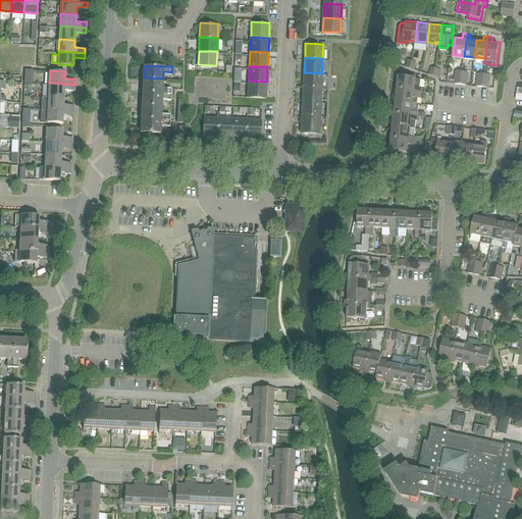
[(398,74),(397,87),(422,90),(422,86),(419,86),(420,76),(416,76),(415,76),(416,72),(410,71),(409,75),(398,74)]
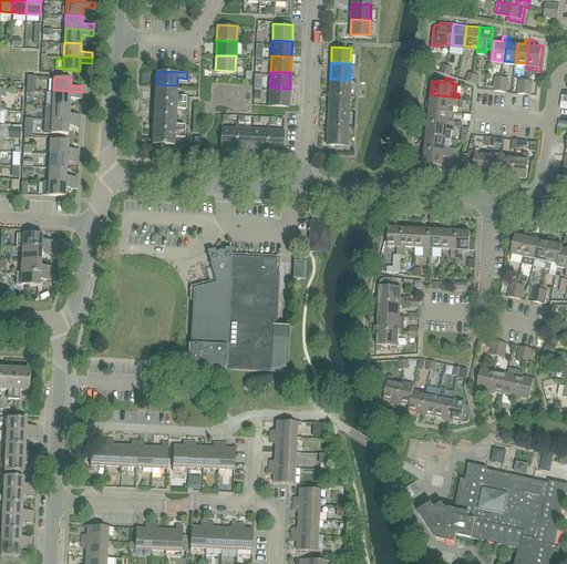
[(526,78),(524,92),(532,93),(533,79),(526,78)]
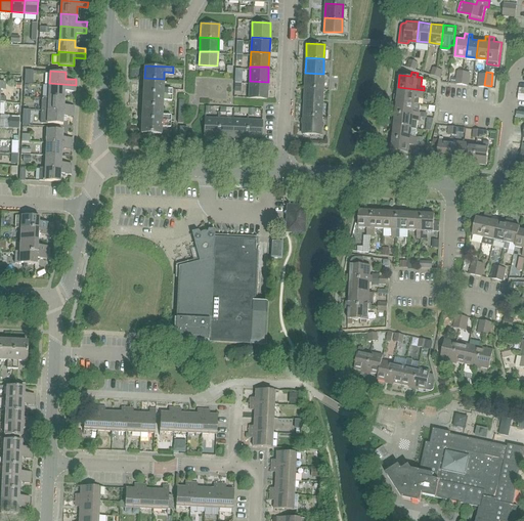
[(305,73),(304,87),(322,88),(323,74),(305,73)]
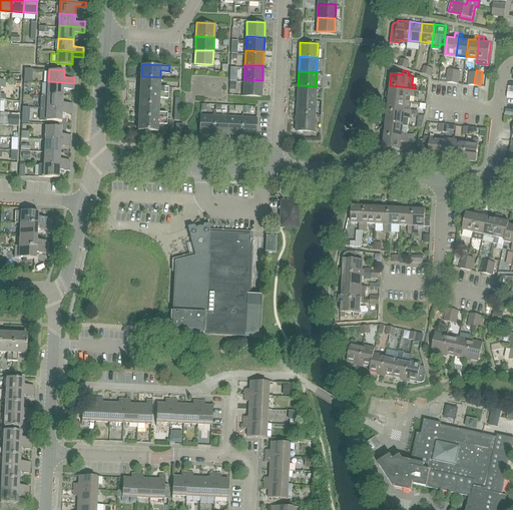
[(160,77),(141,76),(140,89),(168,90),(168,85),(160,84),(160,77)]
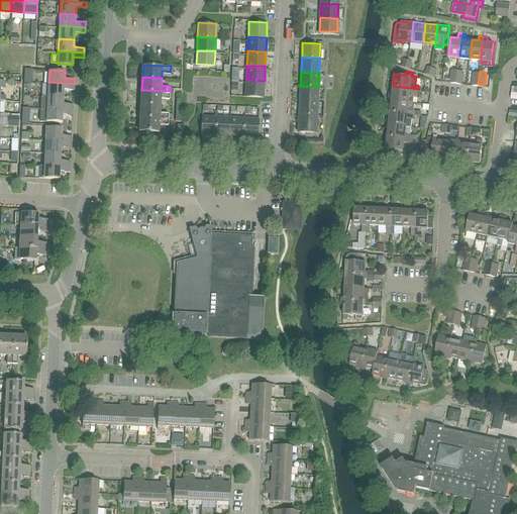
[(265,81),(246,80),(245,94),(264,95),(265,81)]
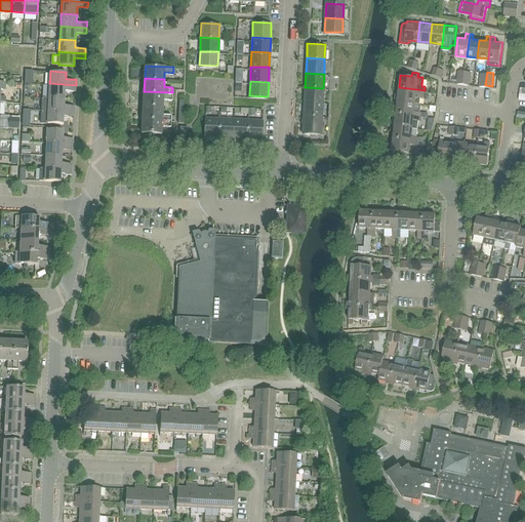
[(49,83),(49,96),(65,96),(65,89),(75,90),(76,85),(49,83)]
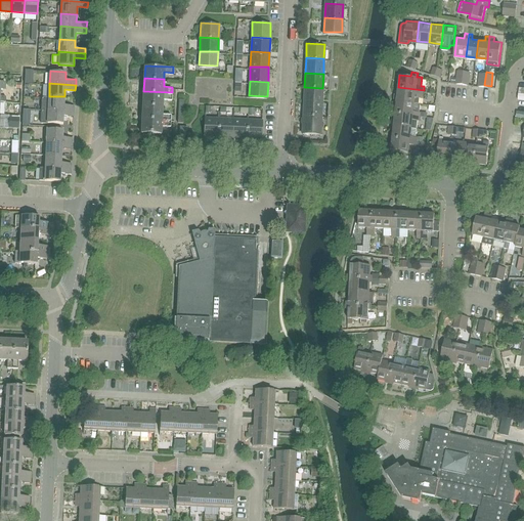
[(523,85),(516,85),(515,99),(523,99),(523,85)]
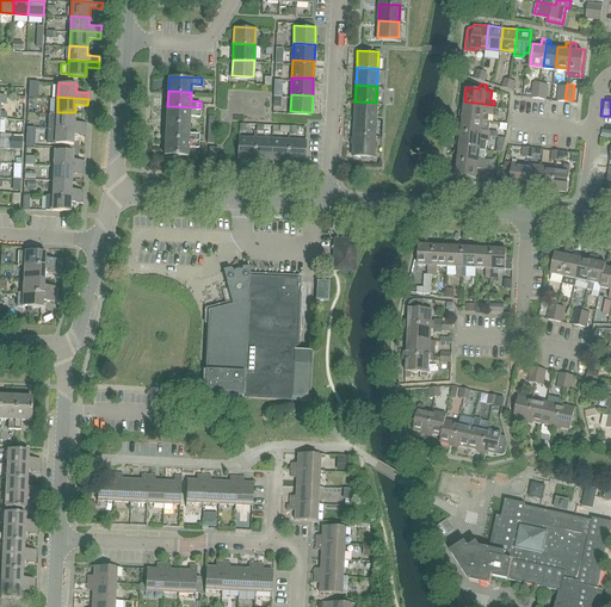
[(355,101),(355,118),(375,119),(376,103),(355,101)]
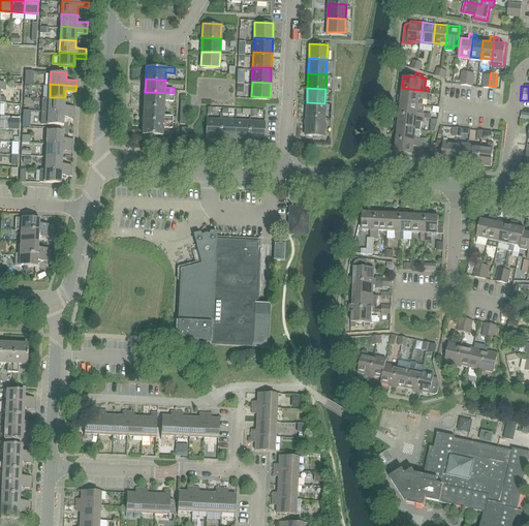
[(398,93),(398,98),(399,100),(401,100),(418,102),(424,103),(424,97),(427,98),(428,91),(402,88),(401,93),(400,92),(398,93)]
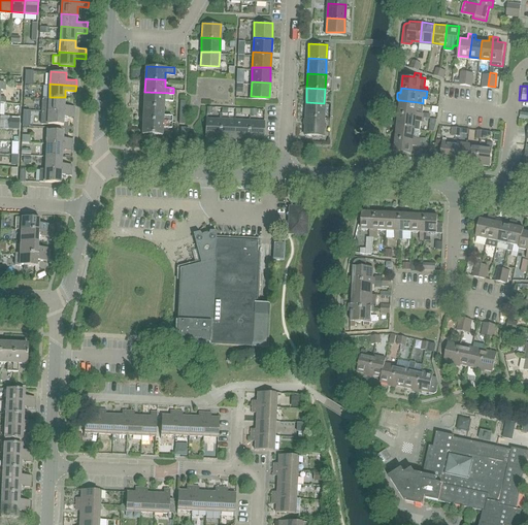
[(173,93),(144,92),(144,105),(163,106),(164,99),(173,99),(173,93)]
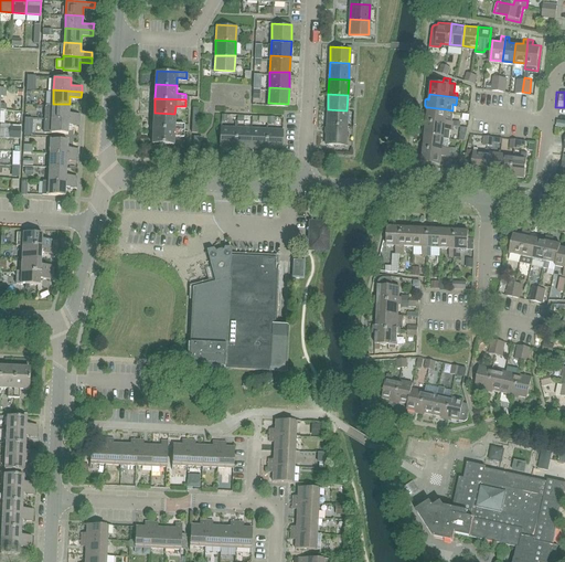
[(44,103),(44,117),(52,117),(81,118),(81,113),(68,113),(70,104),(53,104),(44,103)]
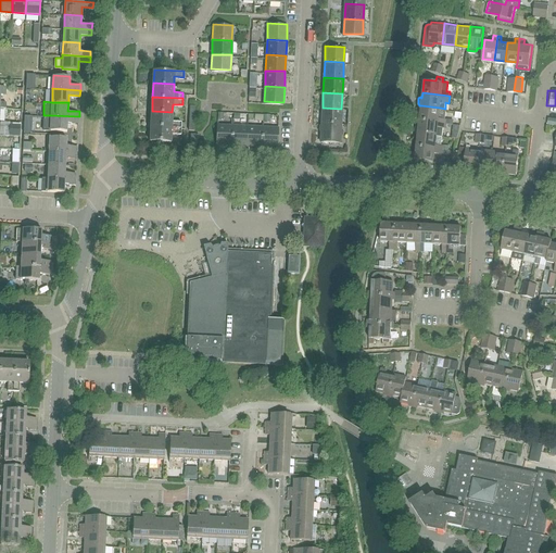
[(421,105),(419,118),(446,122),(447,117),(445,117),(446,109),(445,109),(440,108),(421,105)]
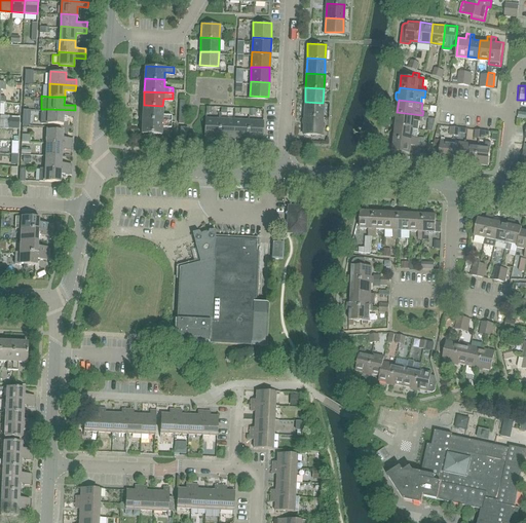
[(305,102),(304,117),(322,118),(323,103),(305,102)]
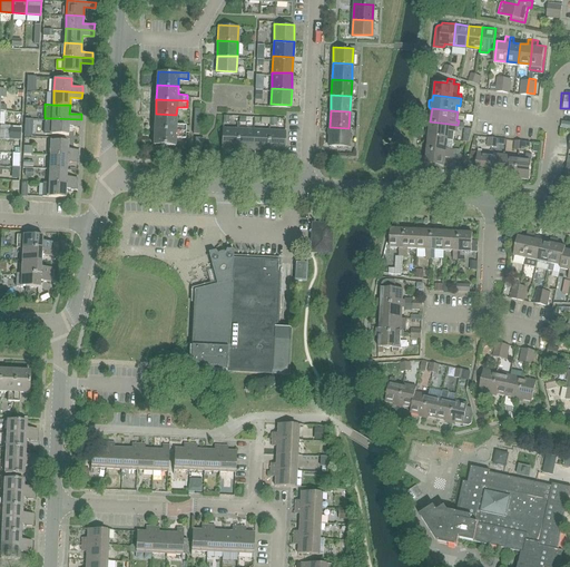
[(176,115),(156,114),(155,128),(186,129),(186,124),(176,123),(176,115)]
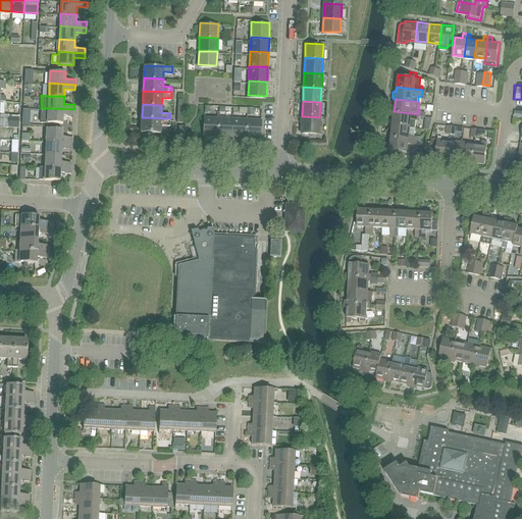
[(41,108),(40,121),(47,121),(63,122),(63,114),(73,114),(74,109),(48,108),(41,108)]
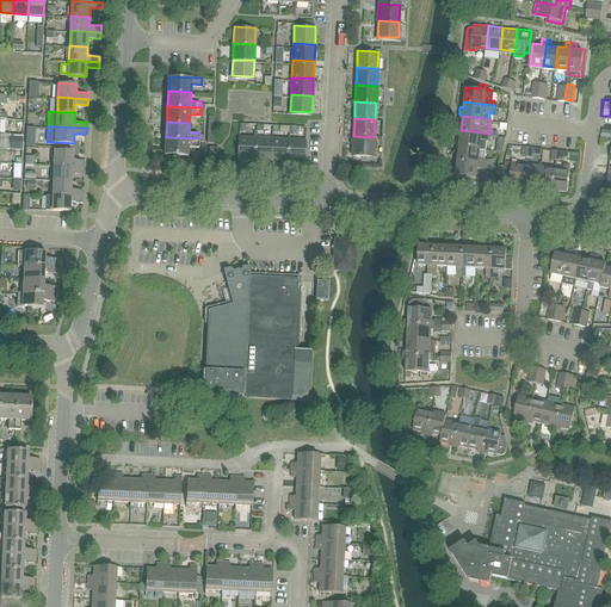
[(457,137),(456,142),(457,144),(460,146),(480,147),(486,148),(487,138),(491,138),(491,134),(461,130),(461,136),(458,135),(457,137)]
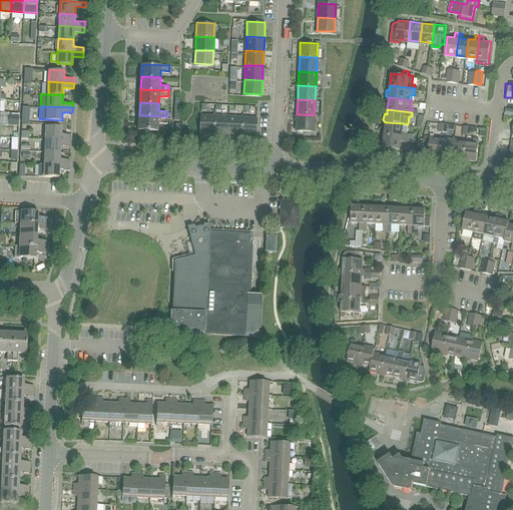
[(9,113),(8,123),(18,124),(19,113),(9,113)]
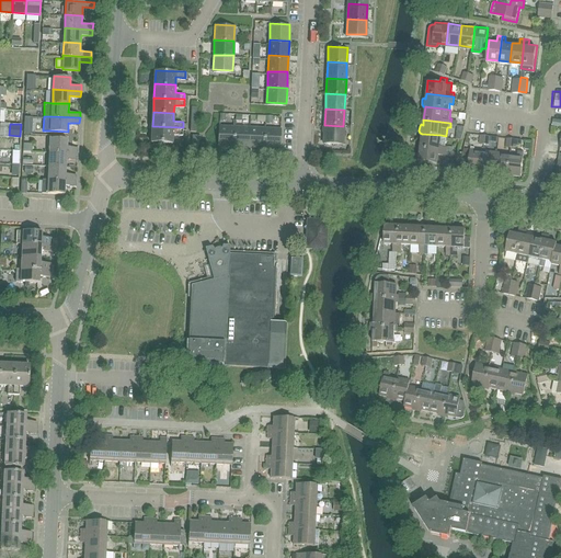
[(219,144),(233,145),(235,125),(219,124),(219,144)]
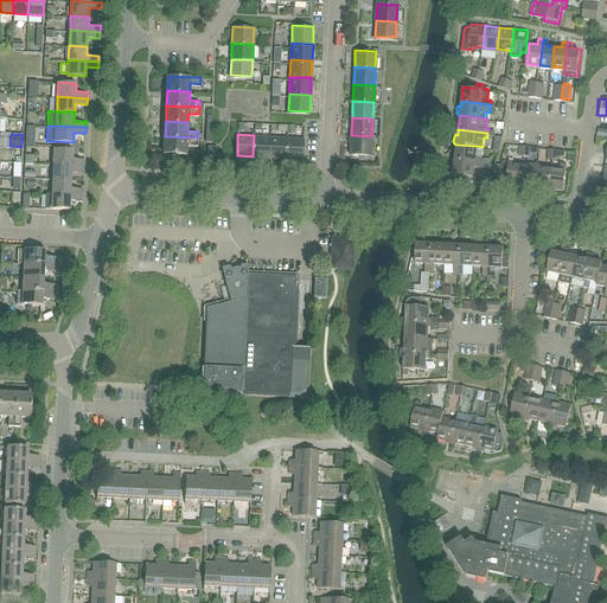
[(253,156),(269,156),(270,135),(254,135),(253,156)]
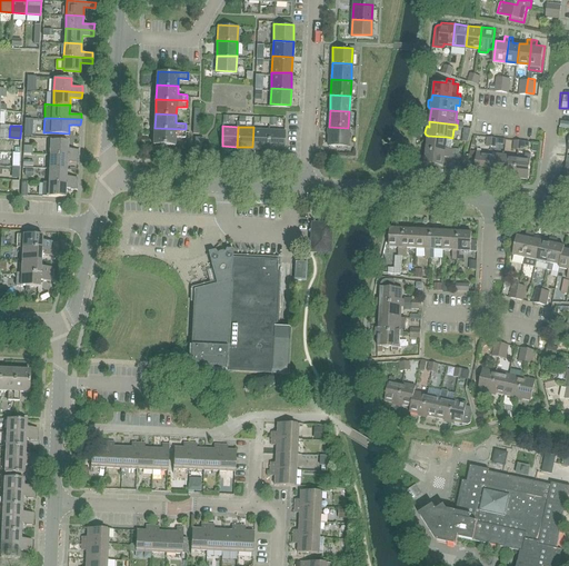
[(252,147),(268,148),(269,128),(253,127),(252,147)]
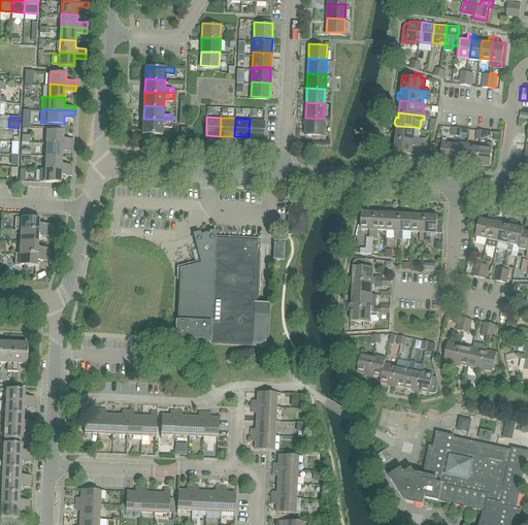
[(323,119),(305,118),(304,132),(323,133),(323,119)]
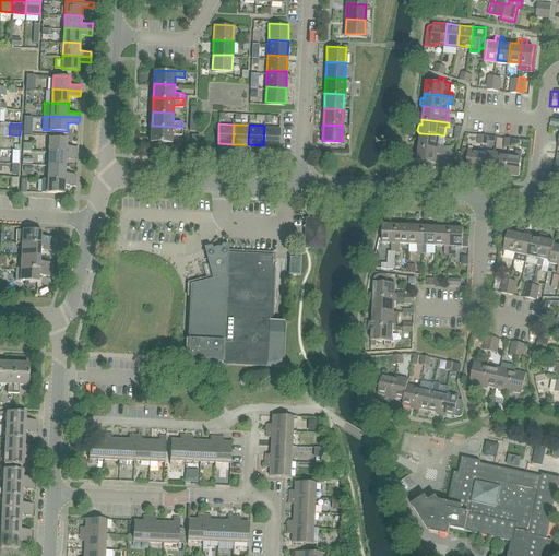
[(182,127),(152,126),(151,140),(171,141),(171,132),(182,133),(182,127)]
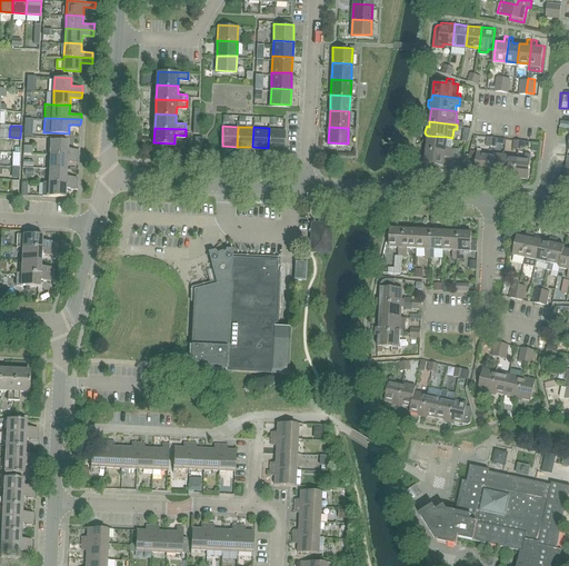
[(269,128),(268,148),(283,148),(285,129),(269,128)]
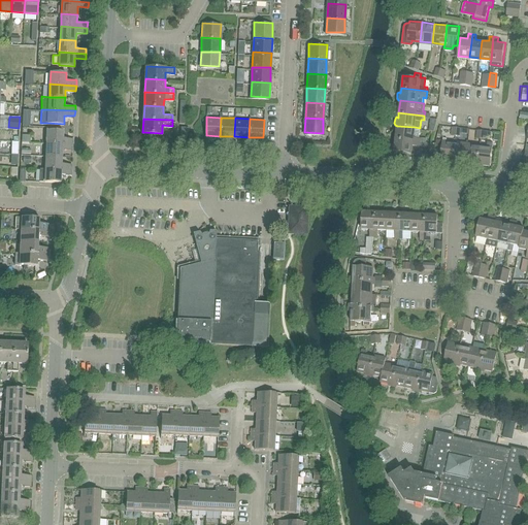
[(397,126),(395,138),(421,141),(421,140),(422,136),(414,136),(415,127),(397,126)]
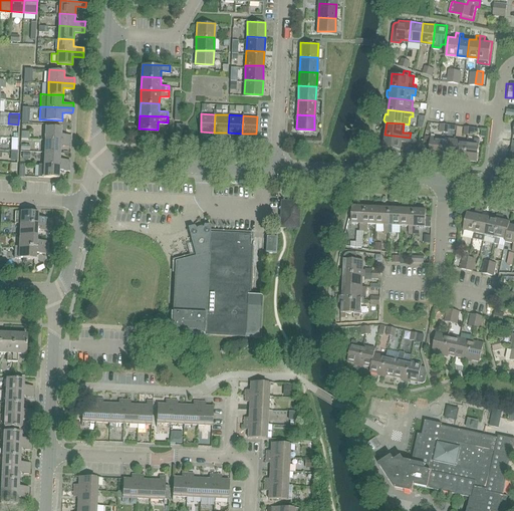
[(46,125),(46,138),(71,140),(71,134),(61,134),(61,126),(46,125)]
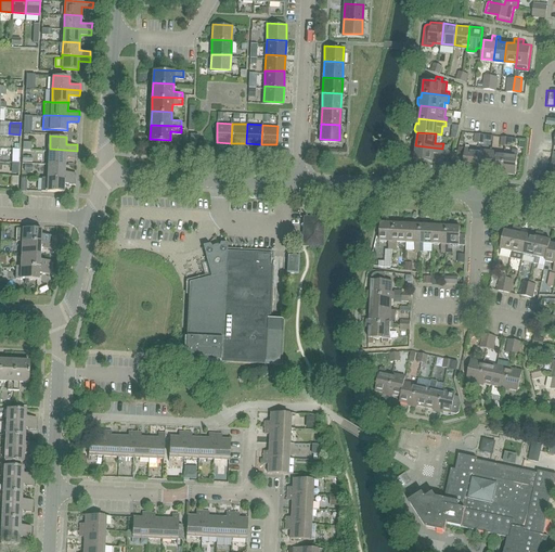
[(23,146),(31,148),(33,139),(23,138),(23,146)]
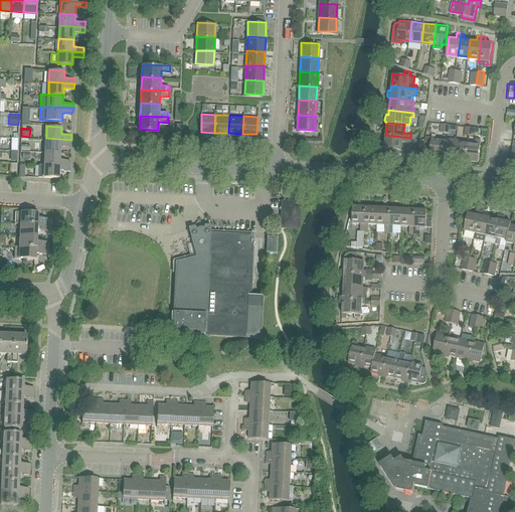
[(385,135),(384,147),(402,149),(402,148),(406,149),(407,141),(410,141),(410,138),(385,135)]
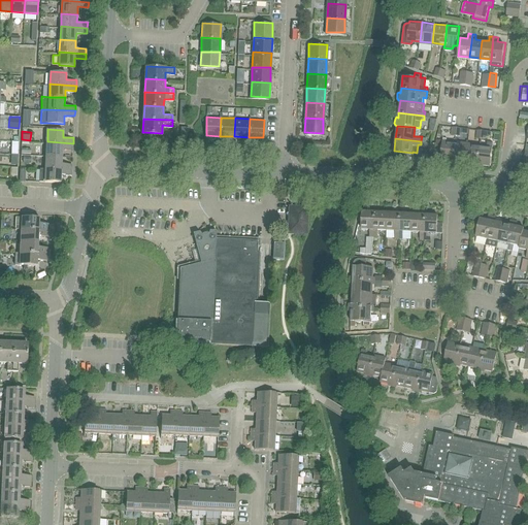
[(441,158),(453,160),(456,139),(443,138),(441,158)]
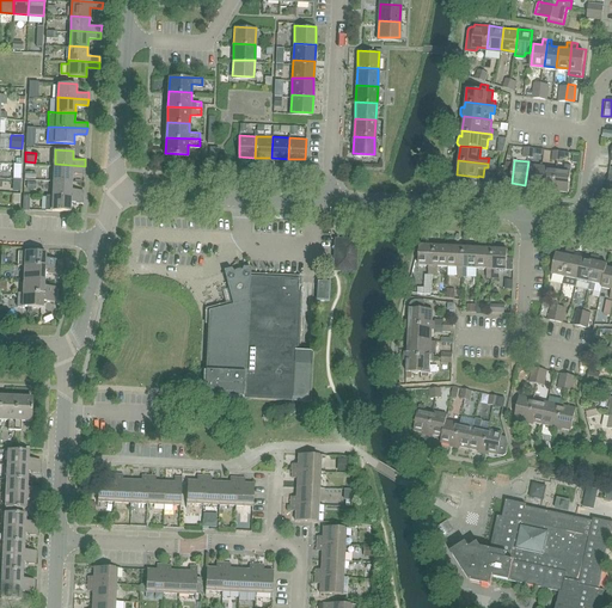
[(525,185),(539,186),(543,164),(528,161),(525,185)]
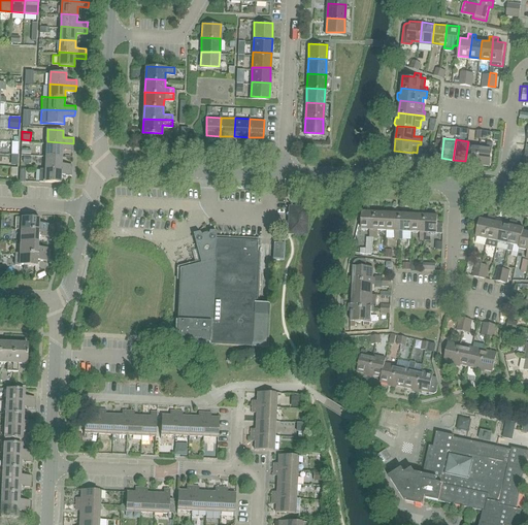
[(481,142),(477,163),(490,164),(493,140),(488,140),(487,143),(481,142)]
